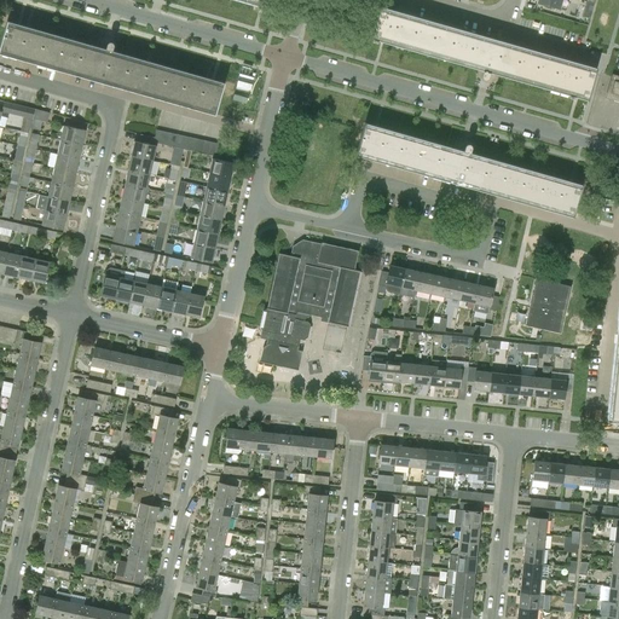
[(590,17),(593,9),(594,4),(586,1),(583,16),(590,17)]
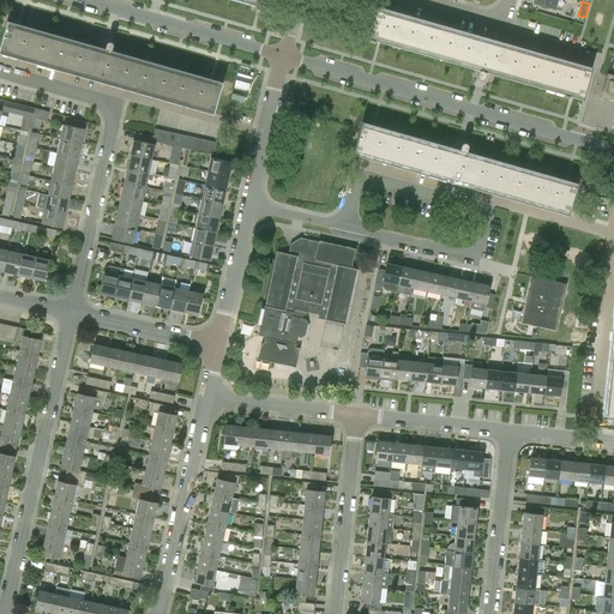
[(571,92),(573,92),(575,92),(584,96),(591,71),(491,42),(375,8),(368,34),(378,37),(381,37),(468,62),(475,65),(473,76),(481,78),(492,80),(495,70),(503,72),(571,92)]
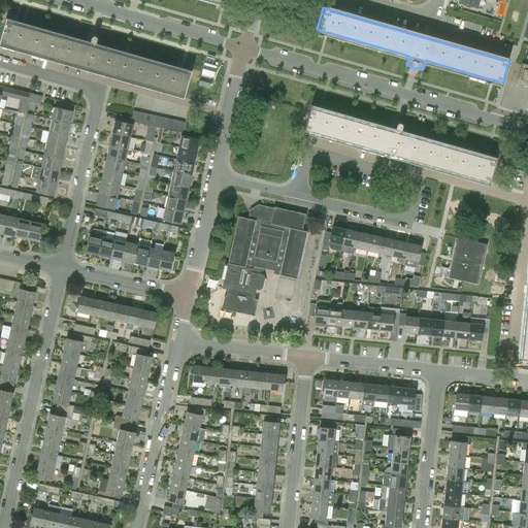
[(183,71),(183,70),(180,70),(105,48),(98,46),(101,37),(93,35),(84,33),(81,42),(74,40),(18,24),(14,23),(5,20),(0,37),(0,41),(85,66),(185,95),(191,73),(183,71)]
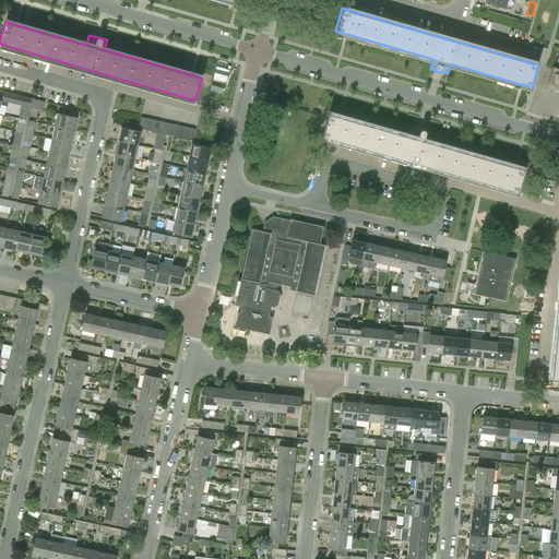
[(558,69),(554,68),(548,87),(558,90),(558,69)]
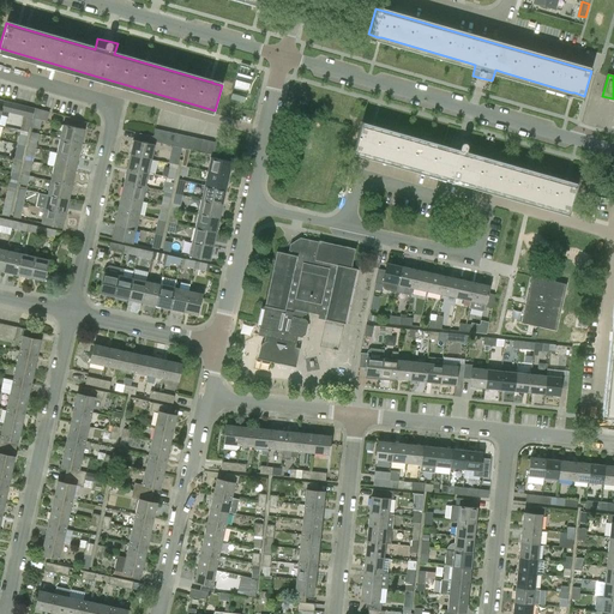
[(35,108),(7,102),(5,112),(20,115),(23,116),(31,118),(32,118),(32,116),(35,108)]
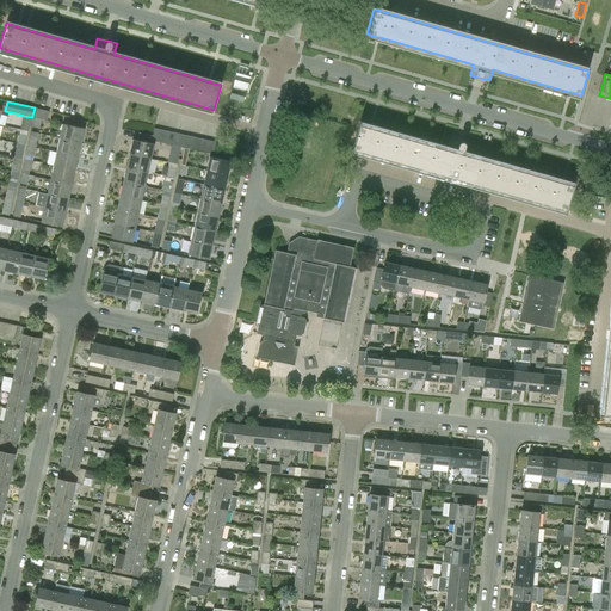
[(48,111),(35,107),(32,116),(32,117),(31,125),(39,128),(42,118),(47,119),(48,111)]
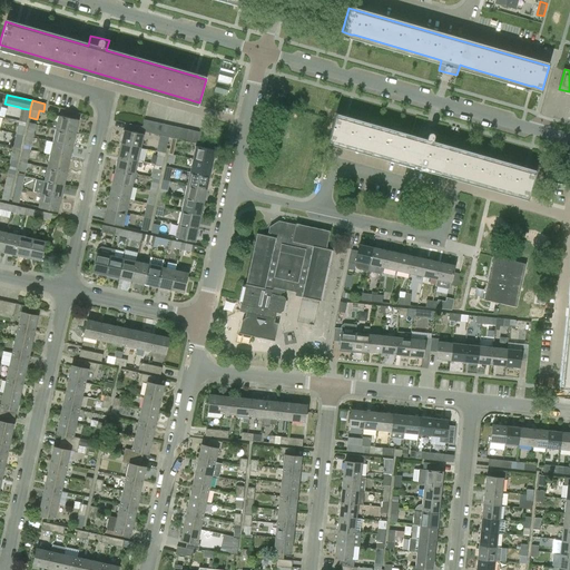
[(29,109),(21,108),(20,115),(19,120),(26,121),(27,117),(29,109)]
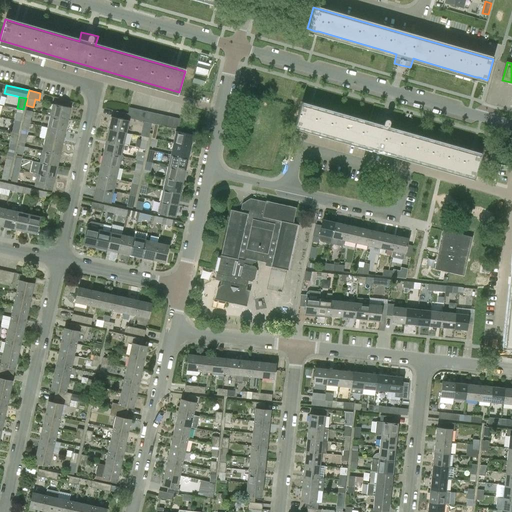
[(53,103),(51,109),(49,109),(45,110),(46,115),(50,115),(68,119),(71,107),(53,103)]
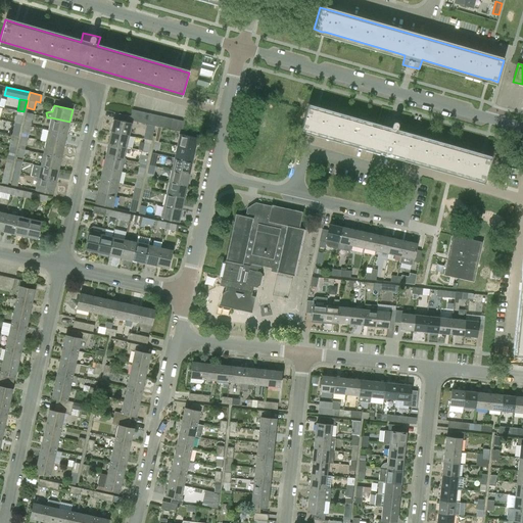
[(484,180),(490,158),(483,156),(480,155),(407,134),(399,133),(401,124),(393,122),(385,119),(383,128),(377,126),(319,109),(316,108),(307,106),(301,128),(385,151),(484,180)]
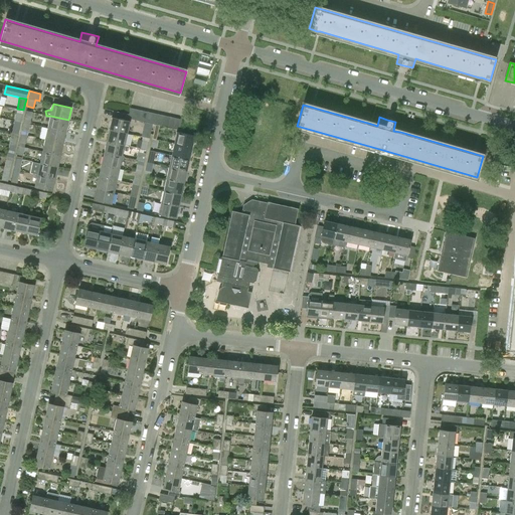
[(136,109),(130,108),(129,114),(128,118),(134,120),(136,109)]
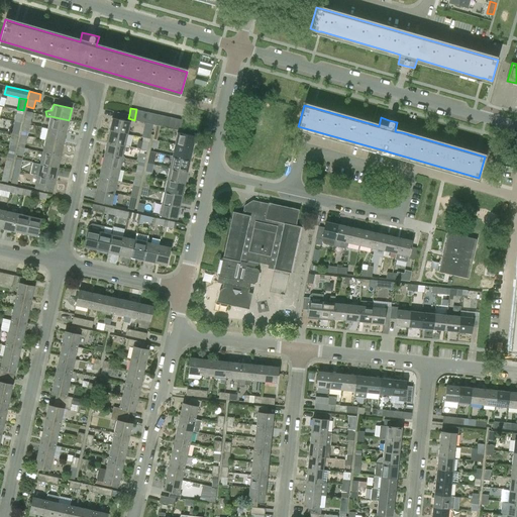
[(23,110),(17,109),(14,121),(21,122),(23,110)]
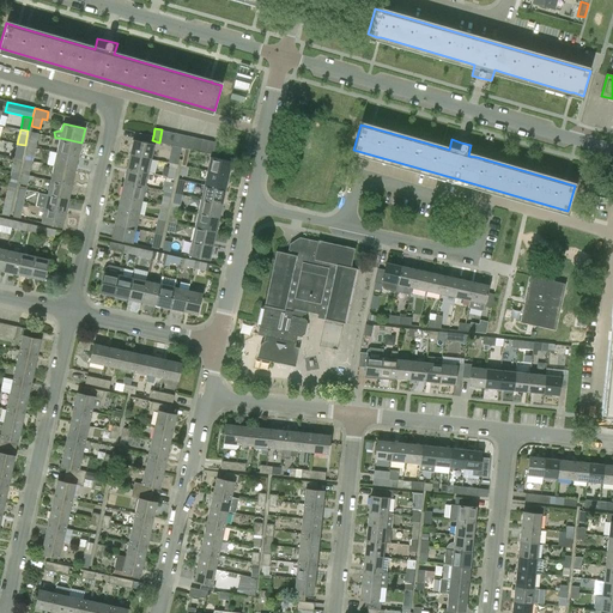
[(165,144),(169,132),(162,129),(159,143),(165,144)]
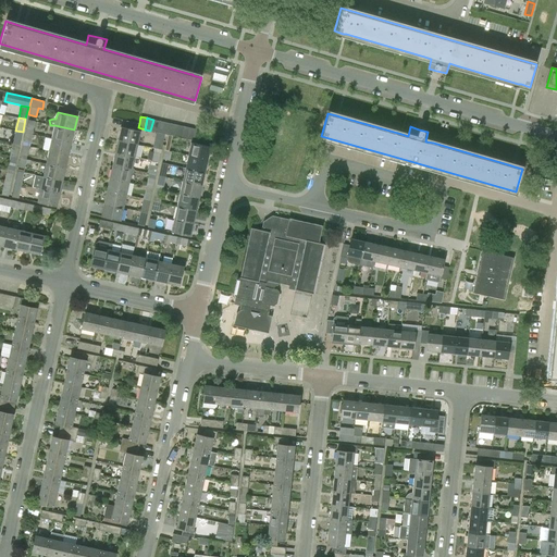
[(36,121),(28,120),(25,133),(33,134),(36,121)]
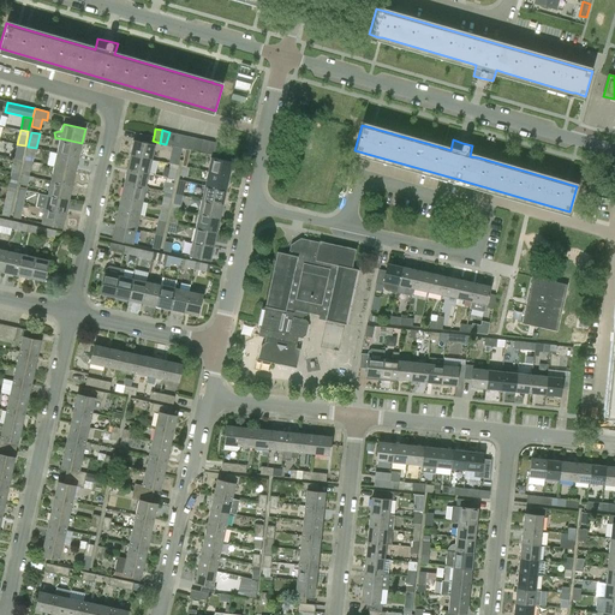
[(169,132),(166,144),(173,145),(177,133),(169,132)]
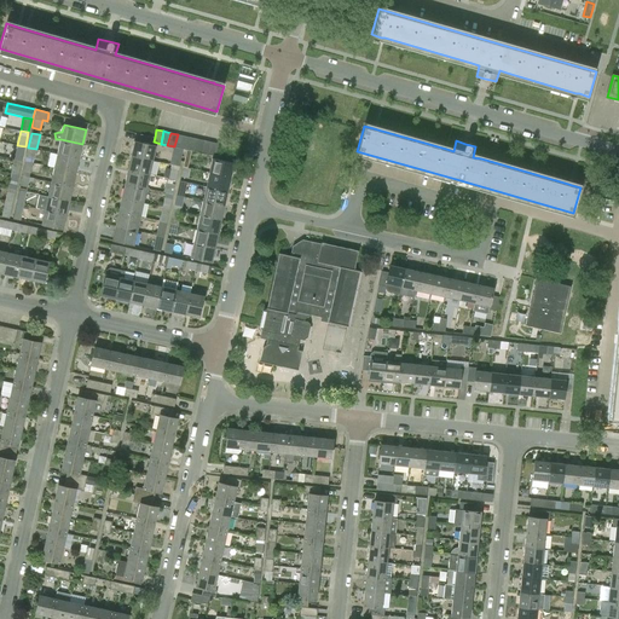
[(131,155),(154,160),(156,145),(154,145),(154,142),(155,137),(140,134),(139,142),(134,140),(131,155)]
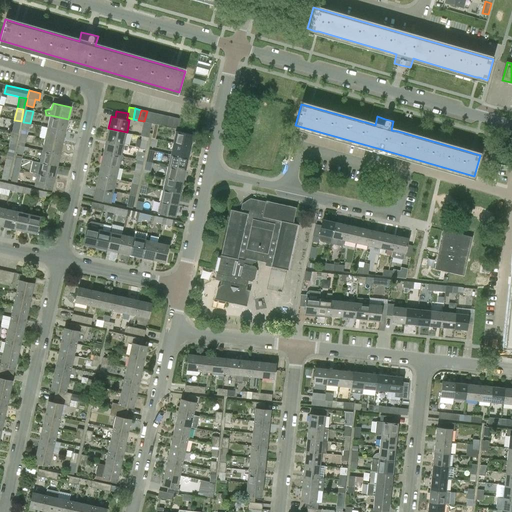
[(152,112),(150,122),(151,123),(154,123),(155,124),(158,113),(152,112)]
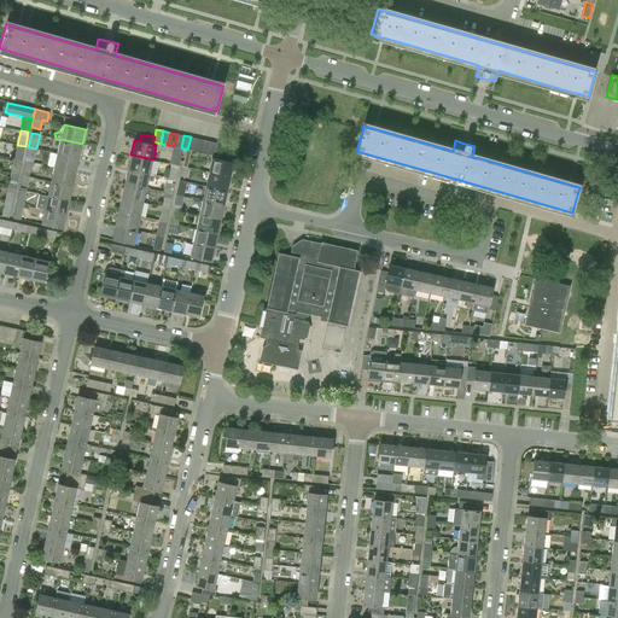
[(191,136),(187,150),(191,150),(194,151),(198,139),(191,136)]
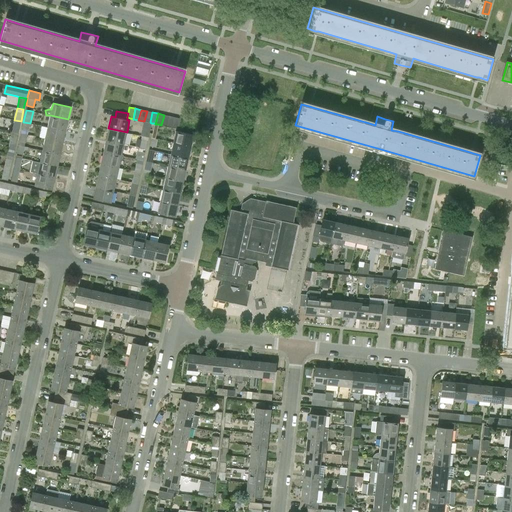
[(47,127),(66,131),(68,119),(50,115),(47,127)]
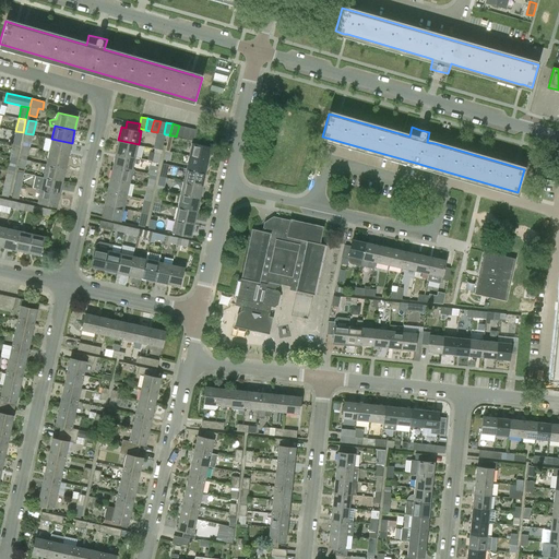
[(191,128),(188,140),(194,141),(198,130),(191,128)]
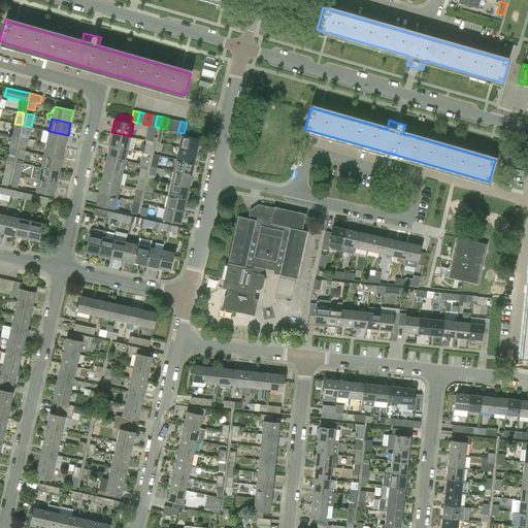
[(22,125),(14,124),(12,136),(19,137),(22,125)]
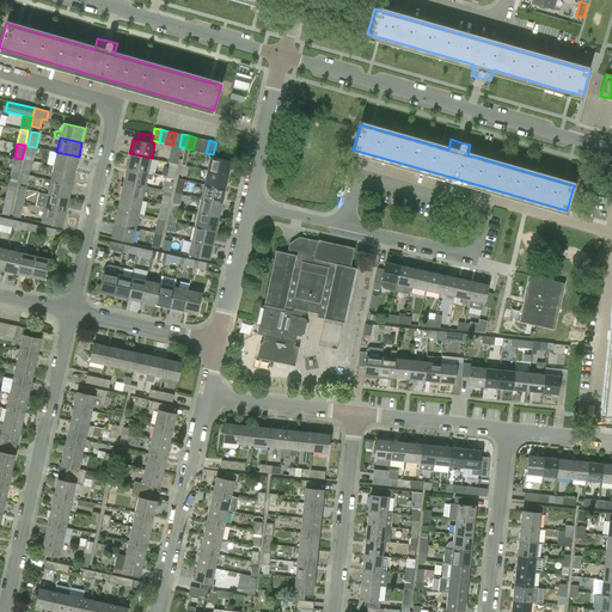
[(36,147),(28,146),(25,159),(32,161),(36,147)]
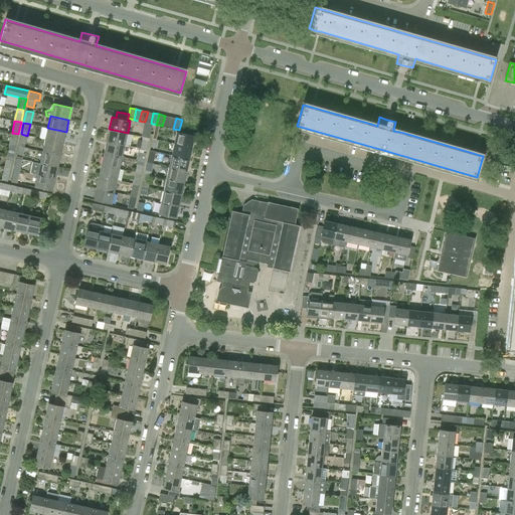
[(66,132),(47,128),(45,140),(63,144),(66,132)]
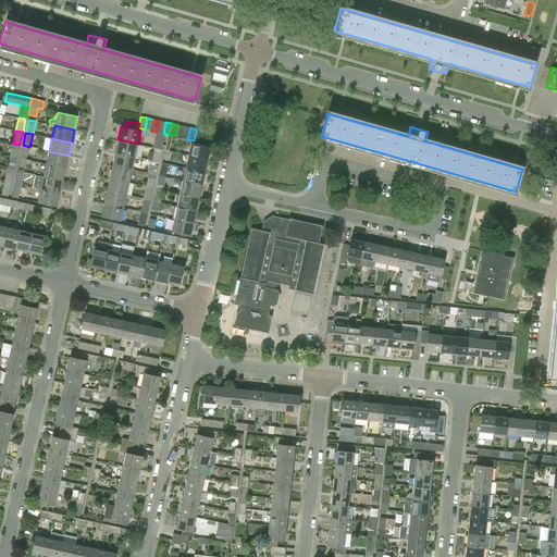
[(138,144),(118,139),(115,152),(135,157),(138,144)]
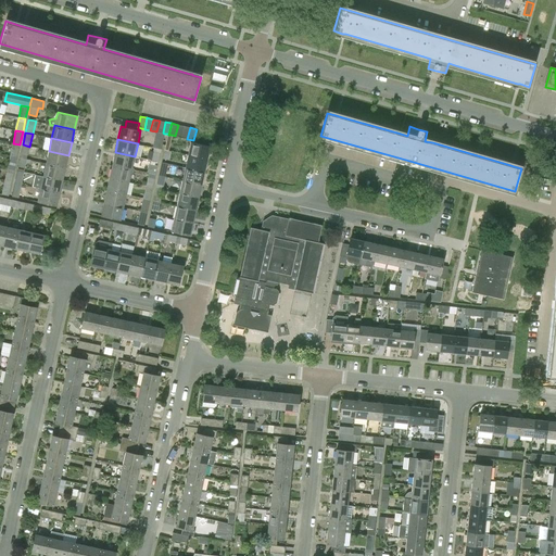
[(188,155),(207,160),(210,147),(191,142),(188,155)]
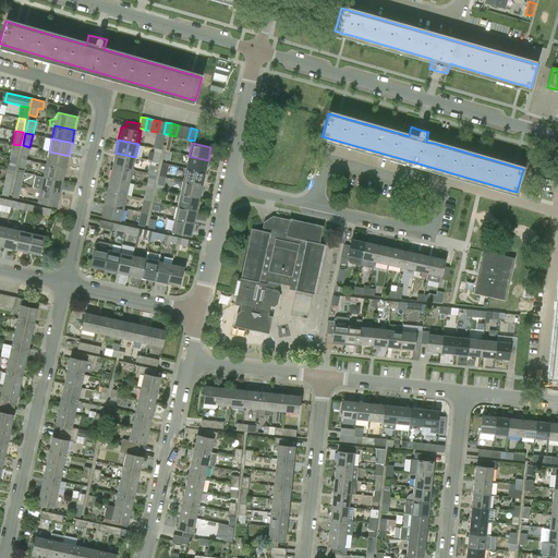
[(20,145),(13,144),(10,156),(16,158),(20,145)]
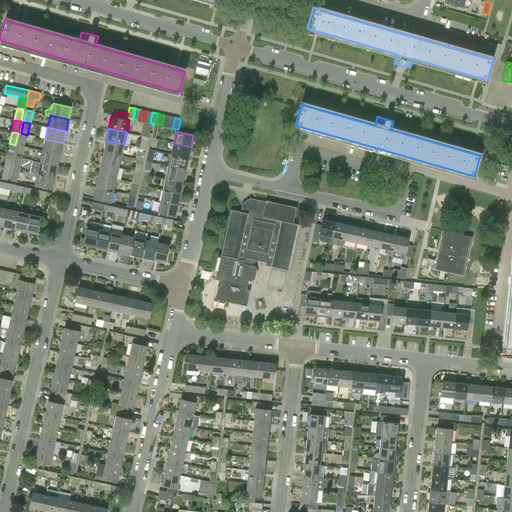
[(24,146),(25,143),(26,143),(27,135),(21,133),(18,145),(24,146)]
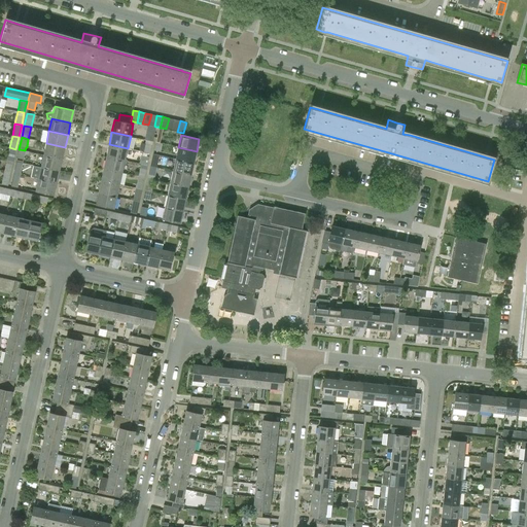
[(155,142),(153,153),(160,155),(162,143),(155,142)]
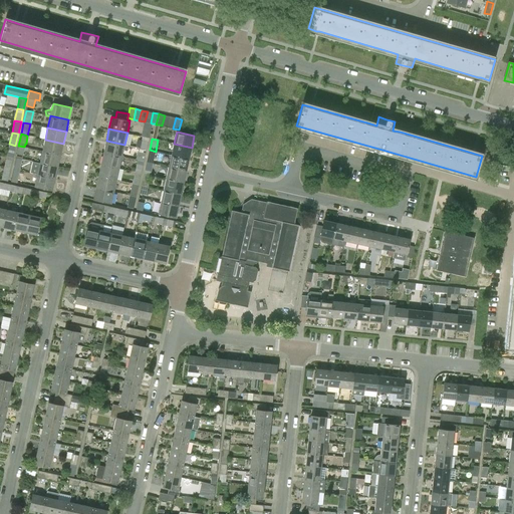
[(63,144),(45,140),(42,151),(60,155),(63,144)]
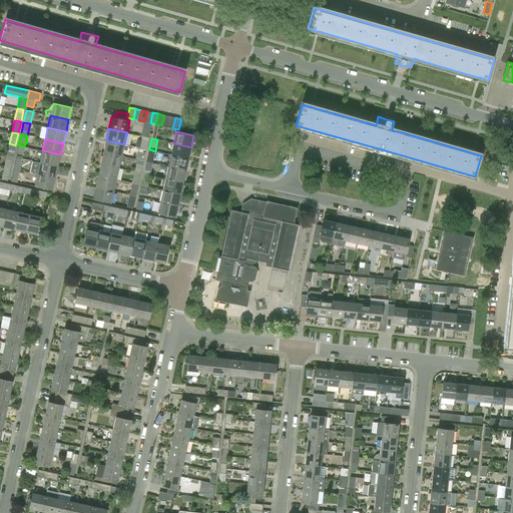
[(146,149),(147,141),(141,139),(139,147),(146,149)]
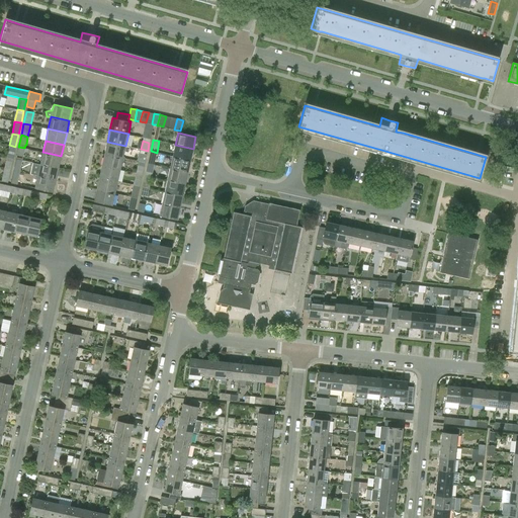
[(125,146),(107,142),(104,153),(122,158),(125,146)]
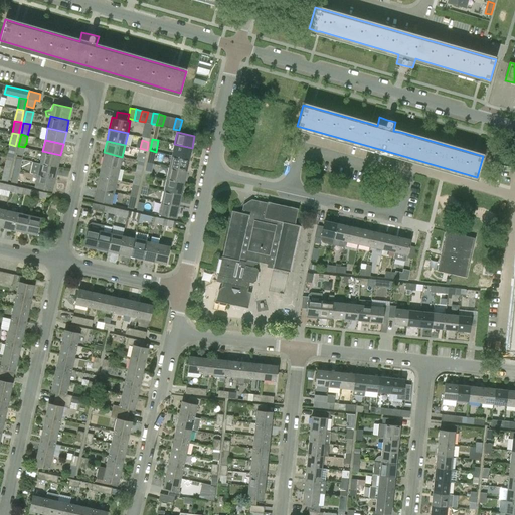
[(15,146),(9,144),(7,156),(13,157),(15,146)]
